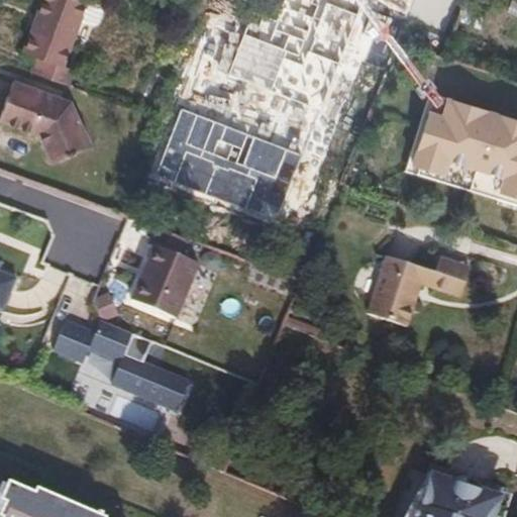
[(31,72),(69,87),(74,72),(63,66),(82,20),(89,0),(44,0),(24,50),(38,57),(31,72)]
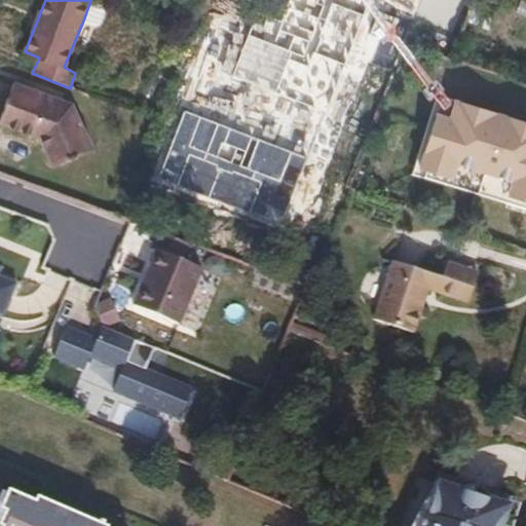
[(91,0),(90,0),(83,21),(96,27),(101,26),(107,10),(105,4),(91,0)]
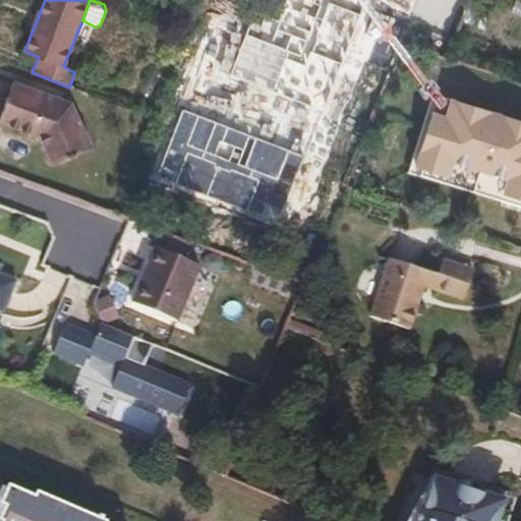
[(461,27),(470,0),(440,0),(433,17),(461,27)]
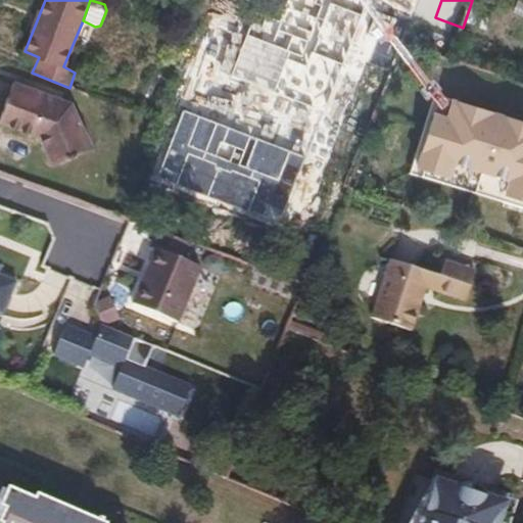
[(91,146),(70,102),(14,81),(0,114),(0,120),(40,137),(54,162),(91,146)]
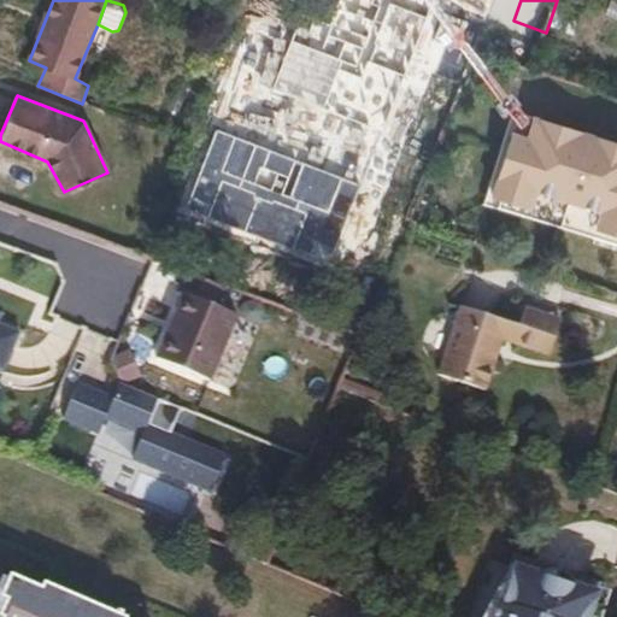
[(616,139),(515,107),(504,144),(509,145),(494,193),(528,204),(526,210),(598,233),(599,227),(616,231),(616,139)]
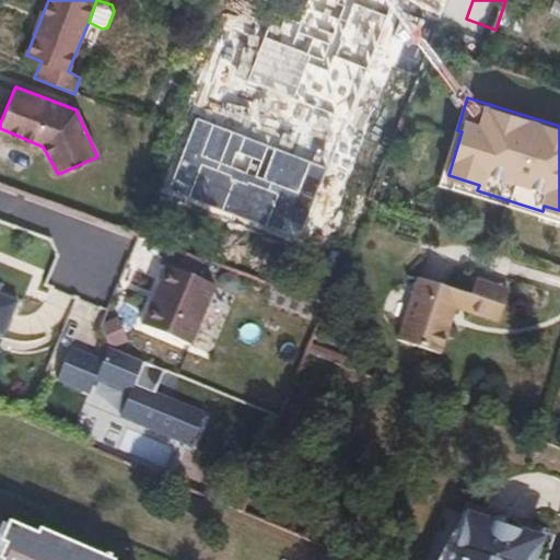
[(162,270),(138,334),(191,354),(217,291),(162,270)]
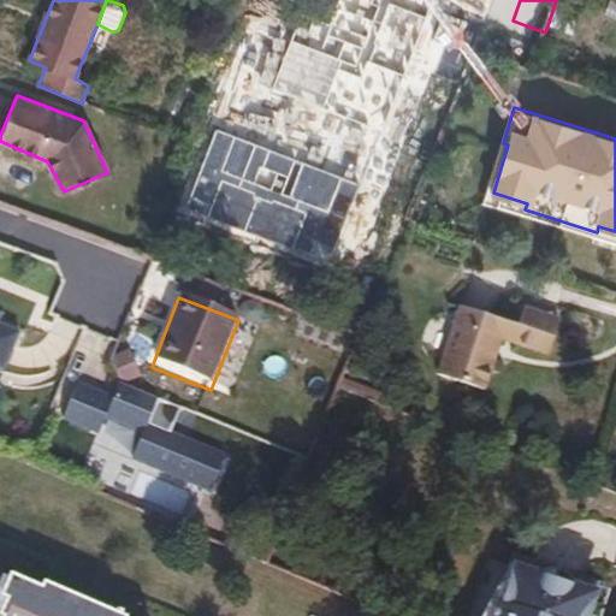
[(537,350),(548,318),(526,309),(517,326),(462,307),(438,374),(484,391),(502,339),(537,350)]
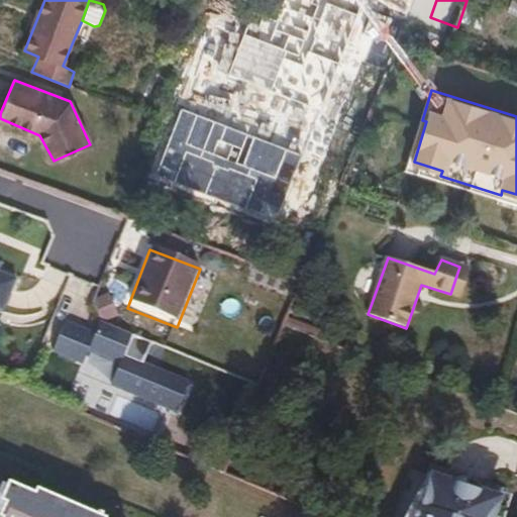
[(0,259),(0,320),(2,321),(20,266),(0,259)]
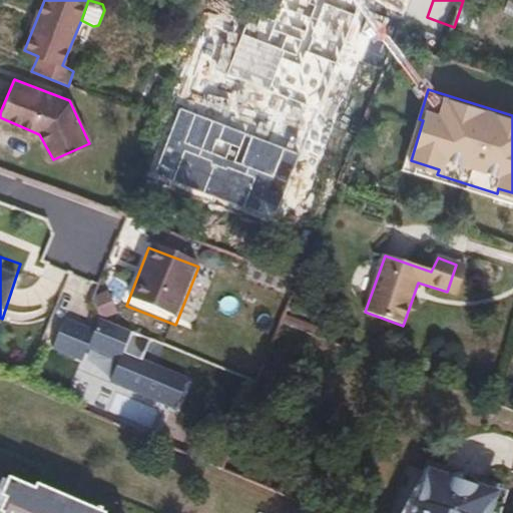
[(465,268),(456,265),(447,292),(456,295),(465,268)]
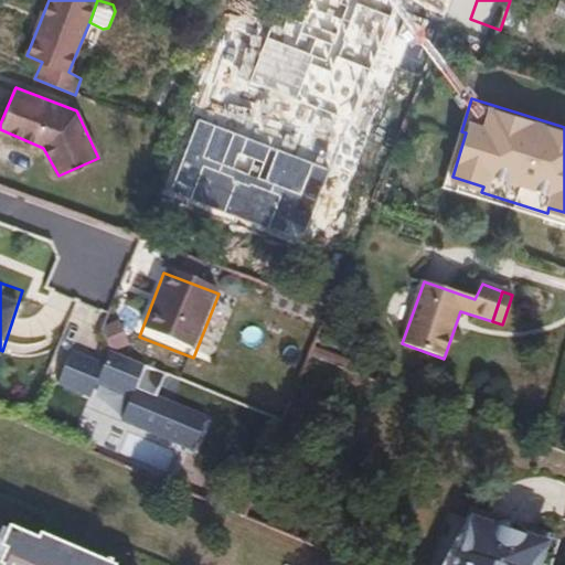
[(119,322),(102,329),(112,352),(129,345),(119,322)]
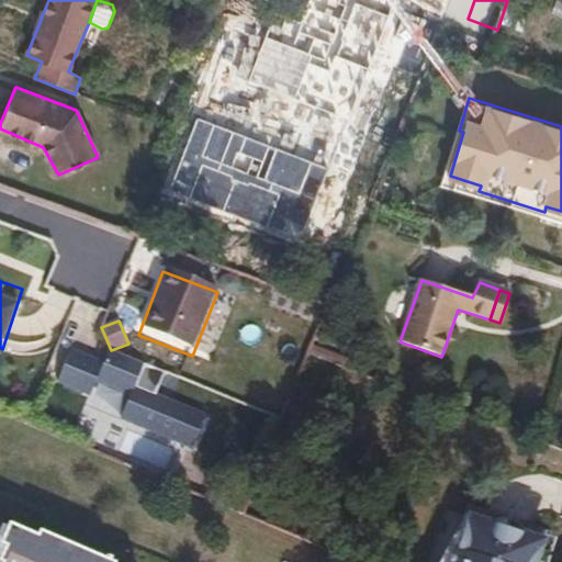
[(68,349),(57,380),(92,392),(103,361),(68,349)]
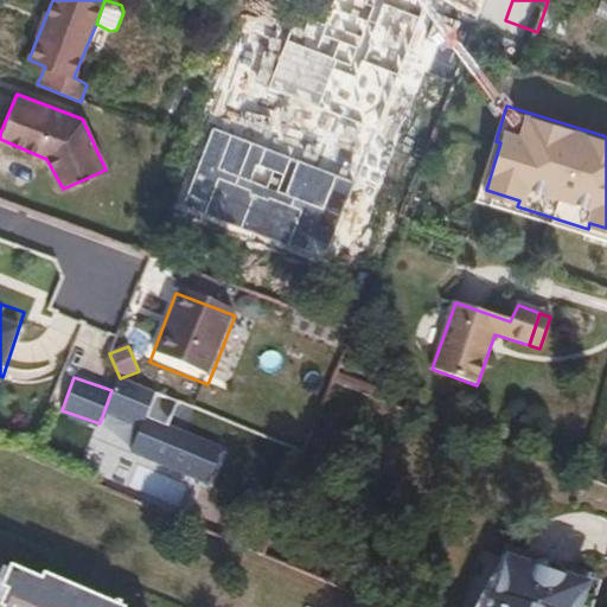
[(229,451),(168,429),(178,403),(116,381),(104,414),(140,427),(128,460),(215,492),(229,451)]
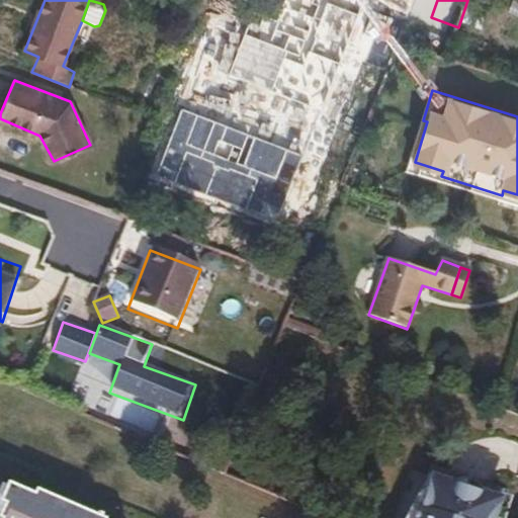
[(494,517),(501,497),(435,477),(425,505),(420,503),(414,517),(494,517)]
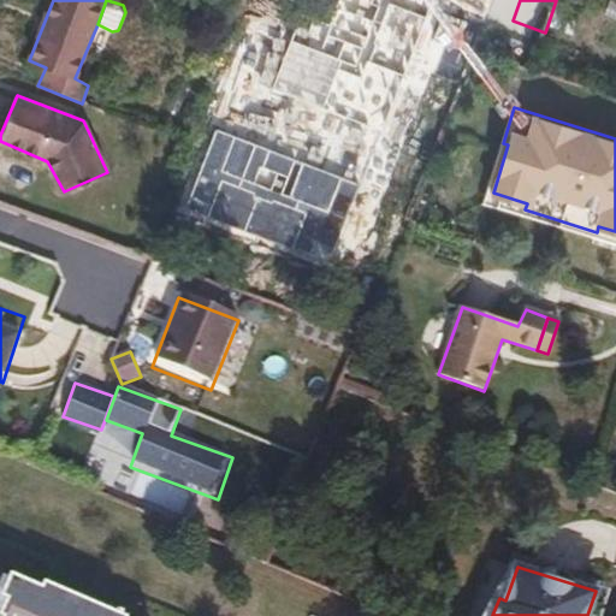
[(123,615),(124,614),(118,611),(116,615),(46,584),(43,588),(12,575),(3,598),(7,600),(0,615),(123,615)]
